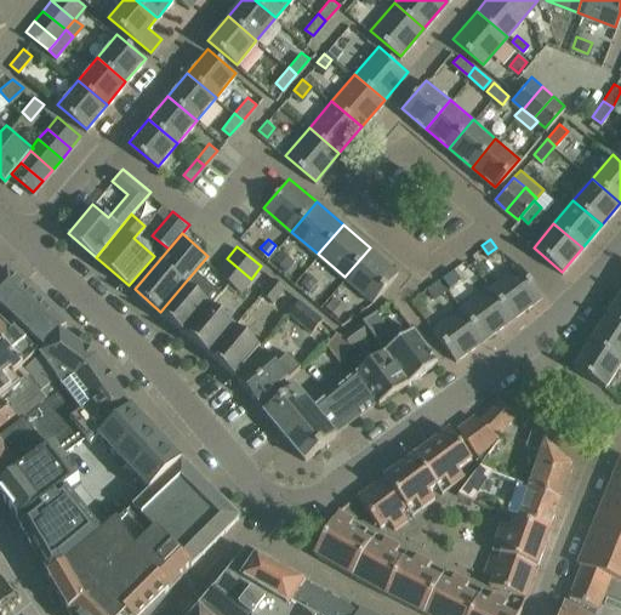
[(273,256),(285,267),(292,258),(280,248),(273,256)]
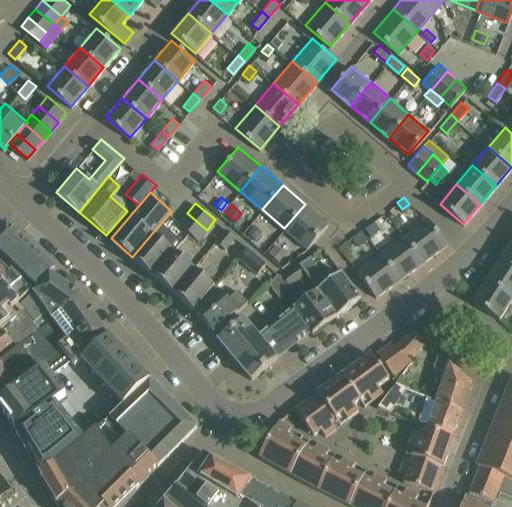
[(305,204),(284,228),(307,247),(328,223),(305,204)]
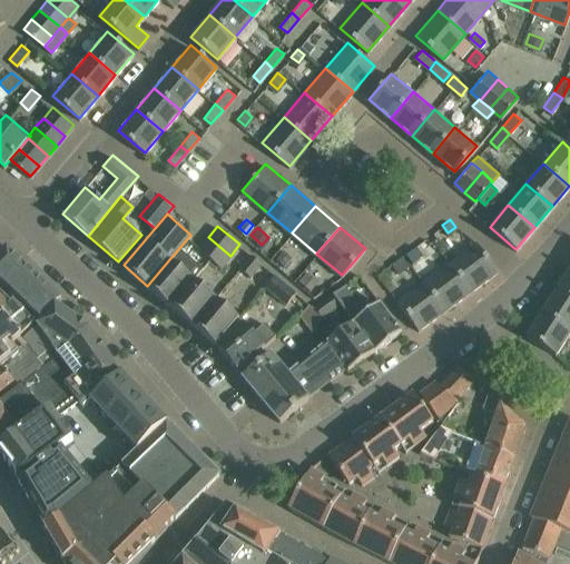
[(231,256),(208,237),(198,248),(220,267),(231,256)]
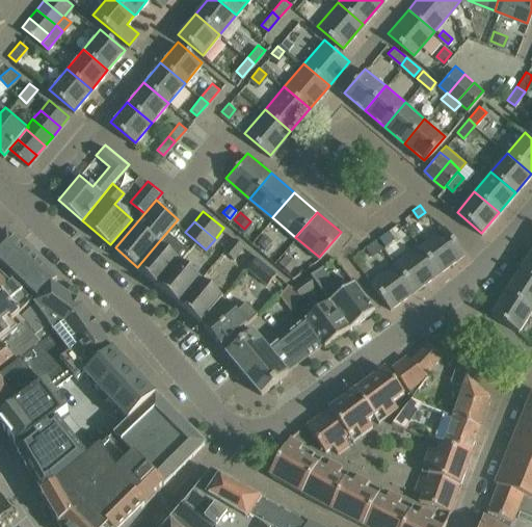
[(77,376),(113,346),(84,304),(52,281),(57,274),(6,226),(0,231),(0,258),(38,295),(33,301),(34,302),(21,314),(36,334),(32,337),(37,344),(42,341),(52,333),(68,353),(57,361),(61,366),(71,376),(74,373),(77,376)]
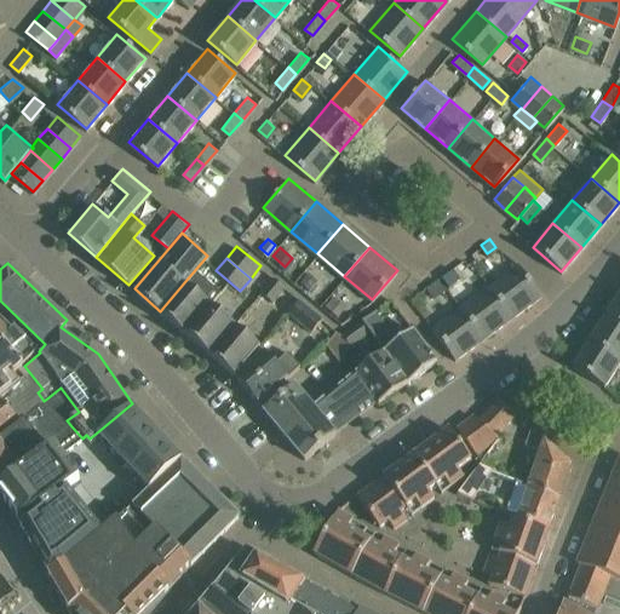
[(489,285),(512,316),(541,294),(518,263),(489,285)]
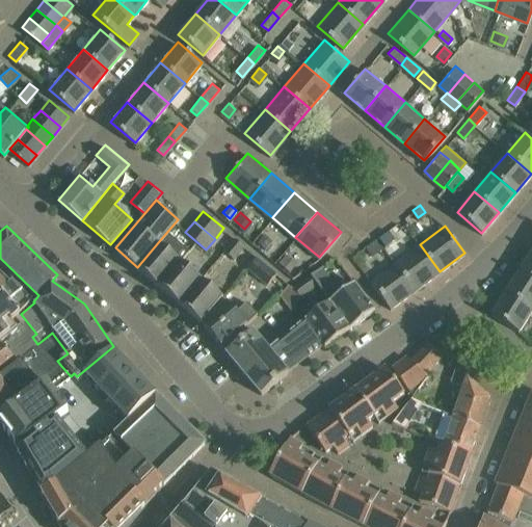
[(383,235),(389,241),(396,236),(391,230),(383,235)]
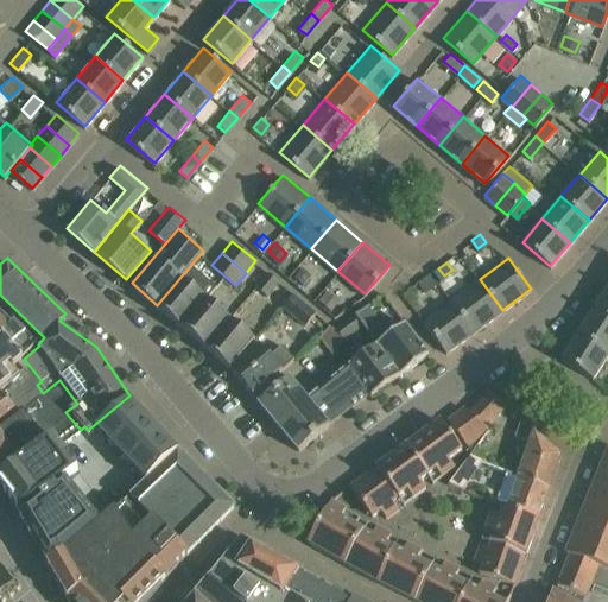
[(305,283),(312,274),(299,264),(292,272),(305,283)]
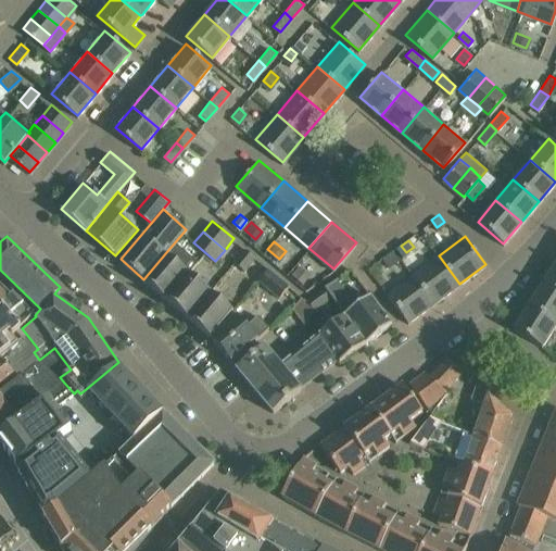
[(166,252),(143,279),(166,298),(188,271),(197,261),(175,242),(166,252)]
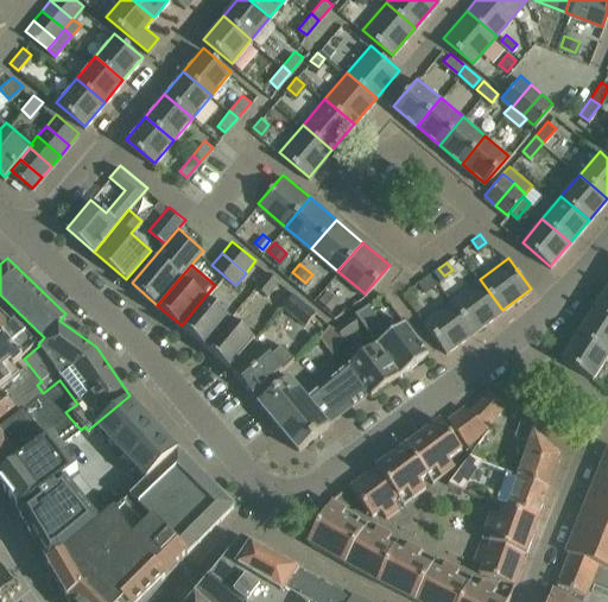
[(278,280),(267,271),(257,285),(267,293),(278,280)]
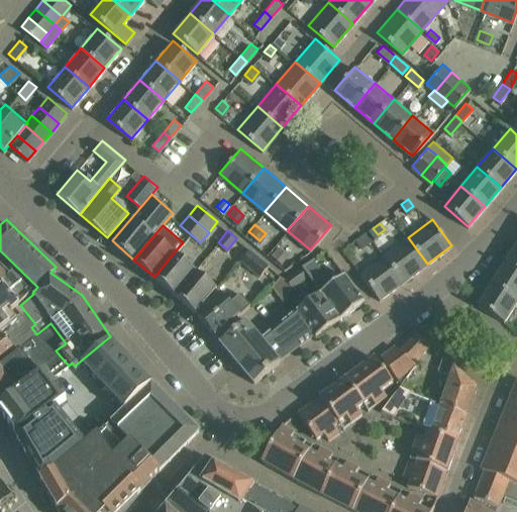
[(357,236),(353,239),(360,248),(372,240),(365,231),(357,236)]
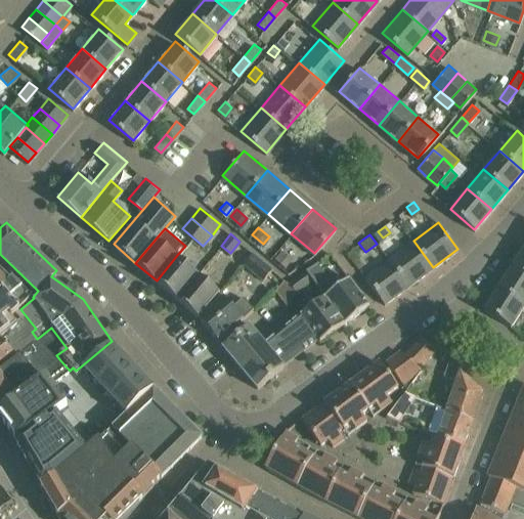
[(413,241),(389,258),(408,285),(433,267),(413,241)]
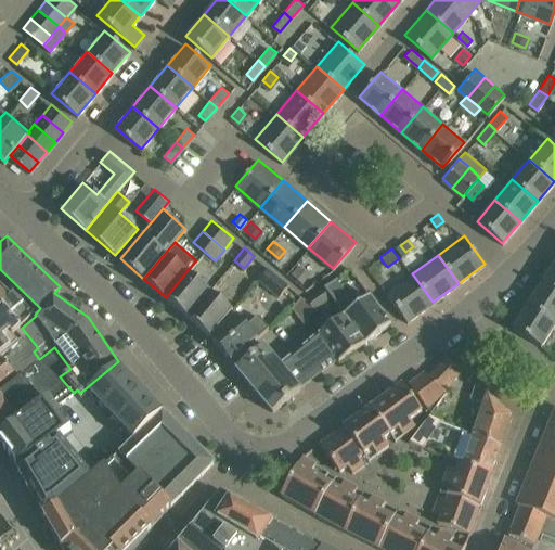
[(554,259),(542,281),(554,289),(554,259)]
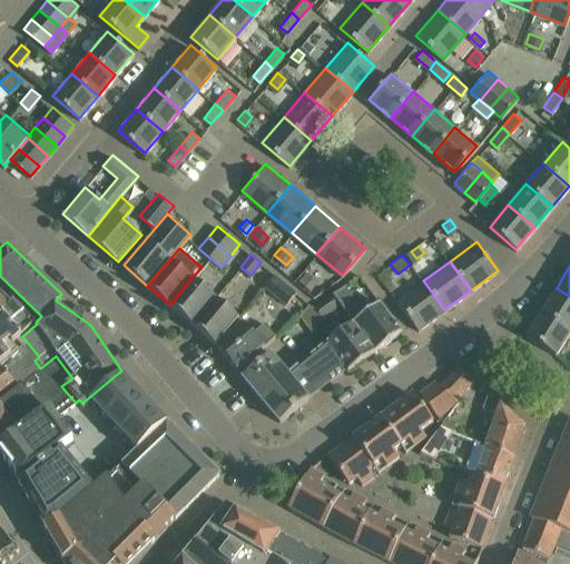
[(300,279),(310,288),(317,279),(306,270),(300,279)]
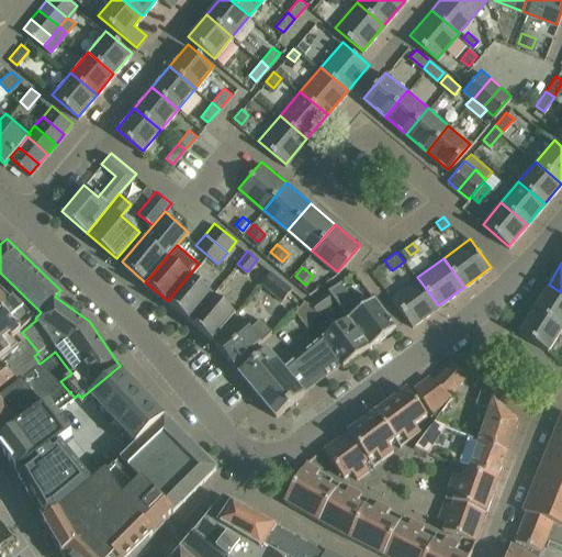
[(270,270),(261,281),(282,299),(291,288),(270,270)]
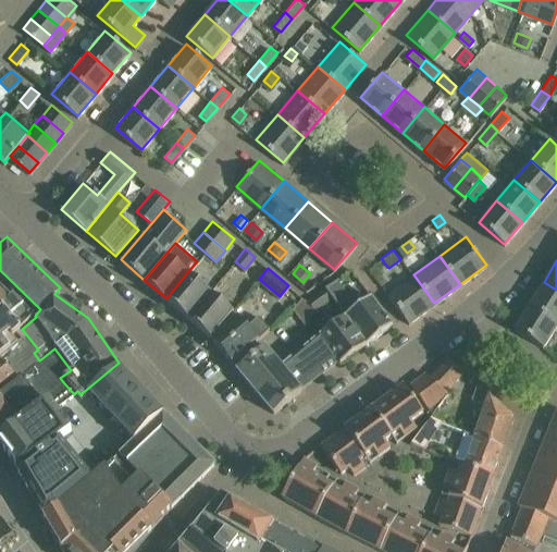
[(188,271),(166,298),(188,317),(211,291),(188,271)]
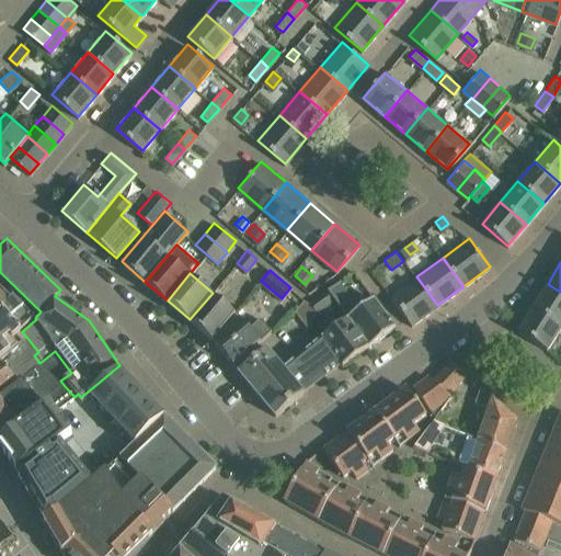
[(437,305),(416,276),(390,296),(411,325),(437,305)]
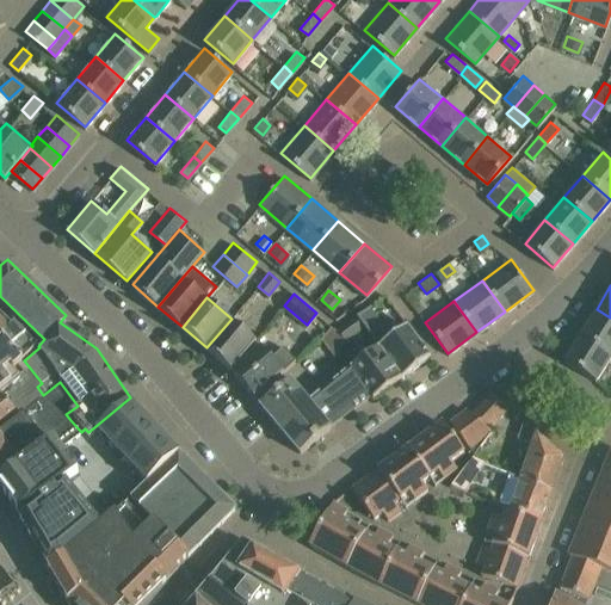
[(378,344),(401,375),(431,353),(407,322),(392,334),(370,304),(357,314),(364,323),(378,344)]
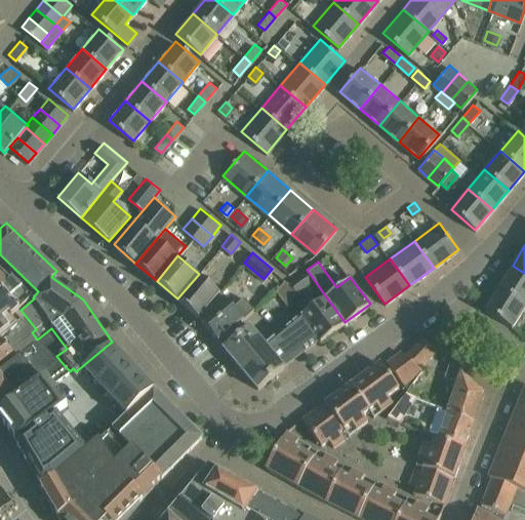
[(524,273),(513,266),(499,287),(524,303),(524,273)]
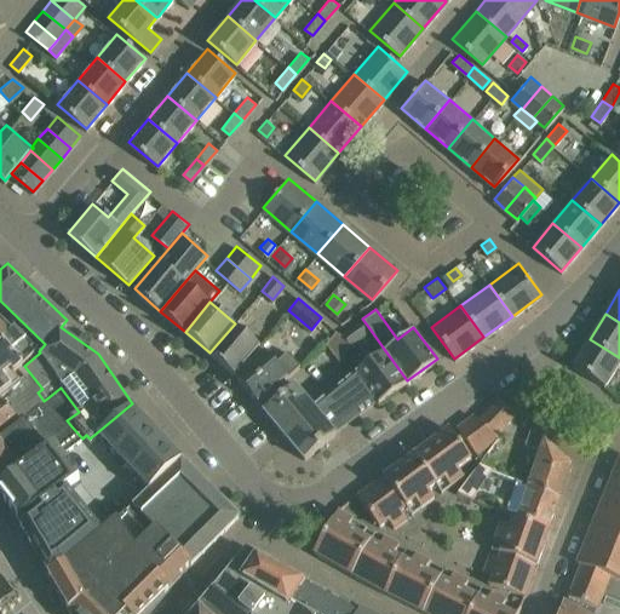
[(349,343),(369,328),(362,319),(343,333),(349,343)]
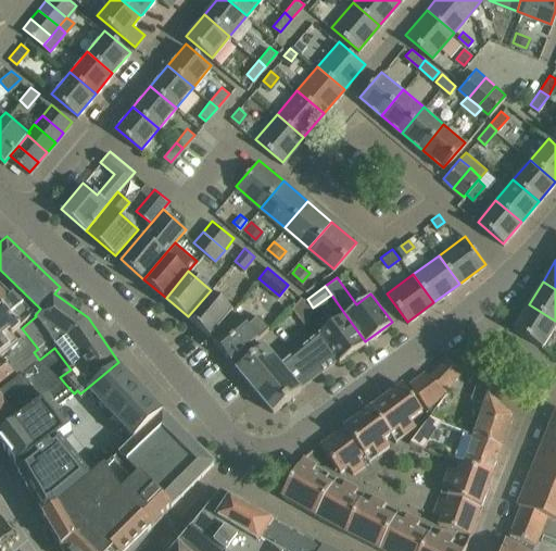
[(0,305),(10,296),(0,287),(0,305)]
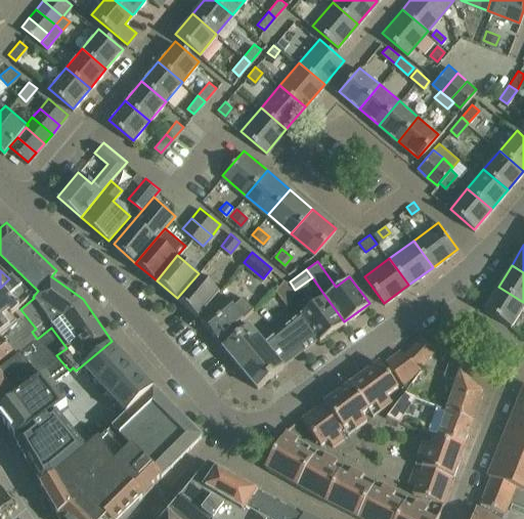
[(199,273),(177,298),(198,315),(219,291),(199,273)]
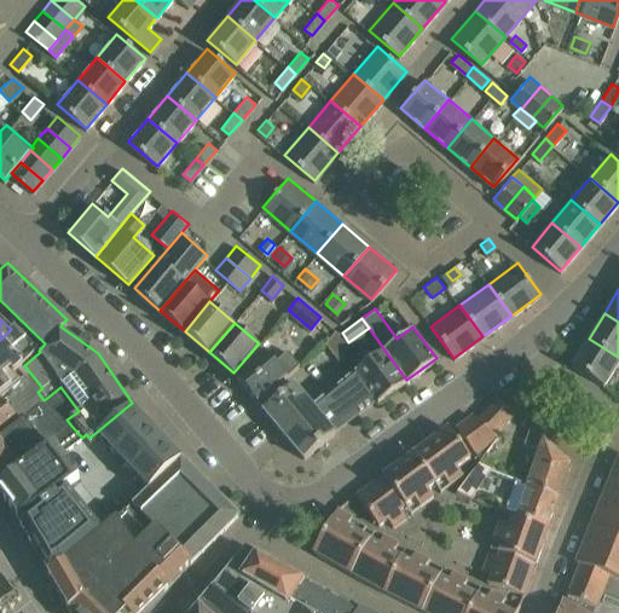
[(11,329),(0,340),(0,392),(19,376),(15,370),(23,362),(38,347),(15,325),(11,329)]
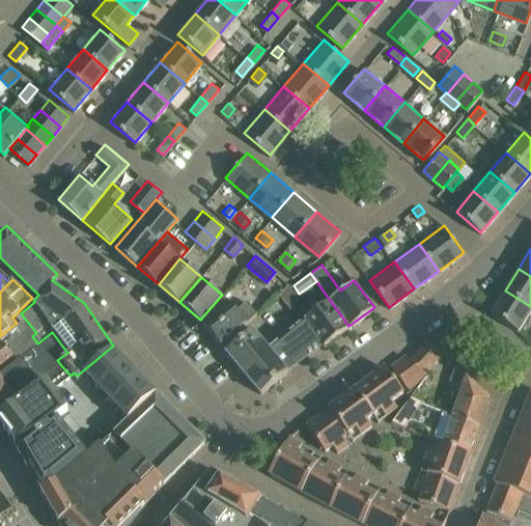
[(530,308),(530,306),(505,291),(491,312),(518,330),(530,308)]
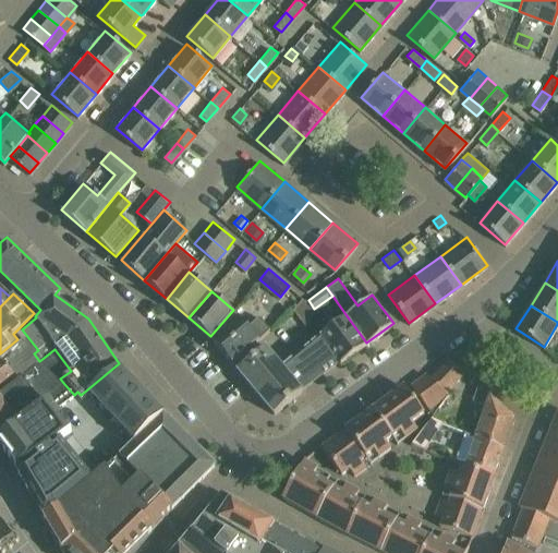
[(232,361),(258,338),(270,328),(262,317),(250,328),(238,313),(210,336),(232,361)]
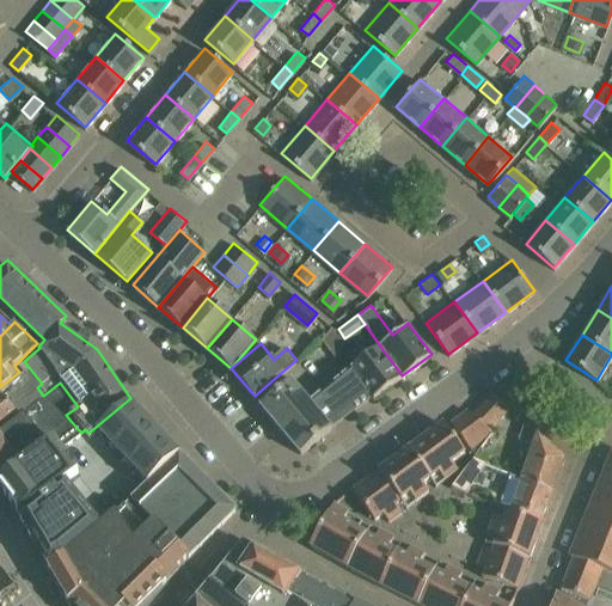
[(402,375),(379,344),(350,366),(371,395),(373,397),(402,375)]
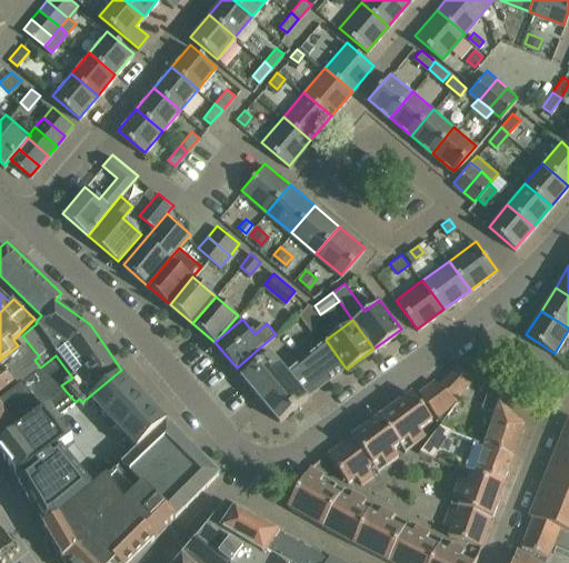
[(263,344),(237,368),(242,374),(279,420),(307,396),(306,395),(345,367),(326,340),(285,370),(269,352),(263,344)]
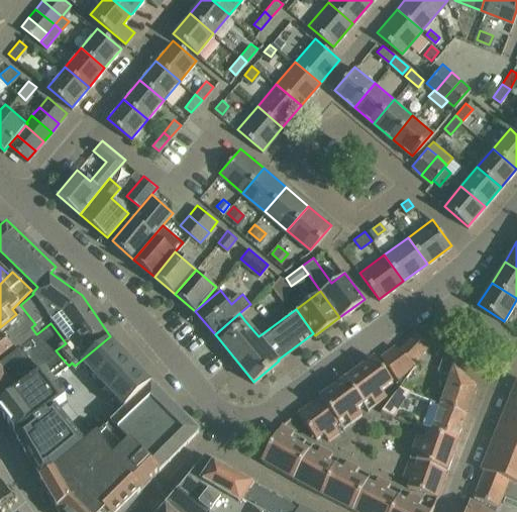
[(20,311),(16,314),(0,327),(0,362),(33,337),(24,324),(28,322),(20,311)]
